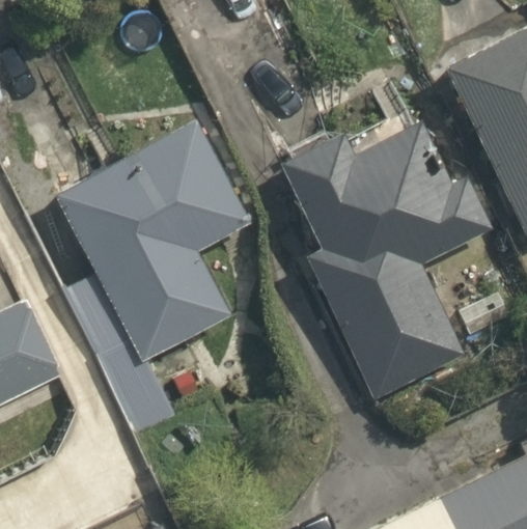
[(526,26),(445,68),(526,240),(526,26)]
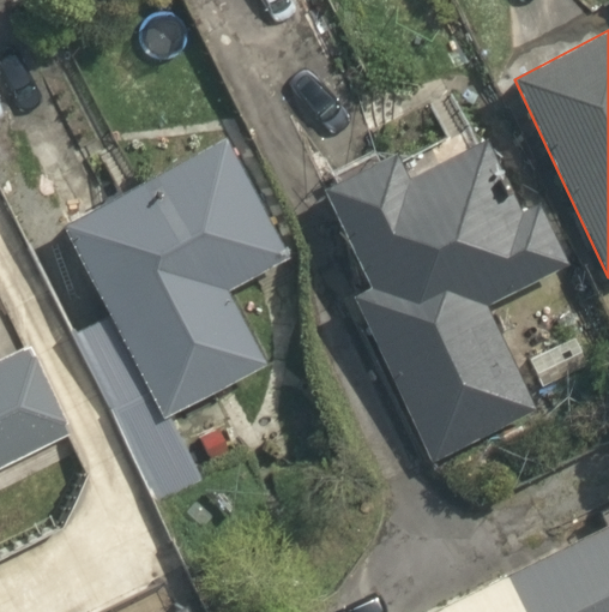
[(228,288),(291,257),(228,137),(64,226),(109,316),(163,420),(180,412),(267,365),(228,288)]
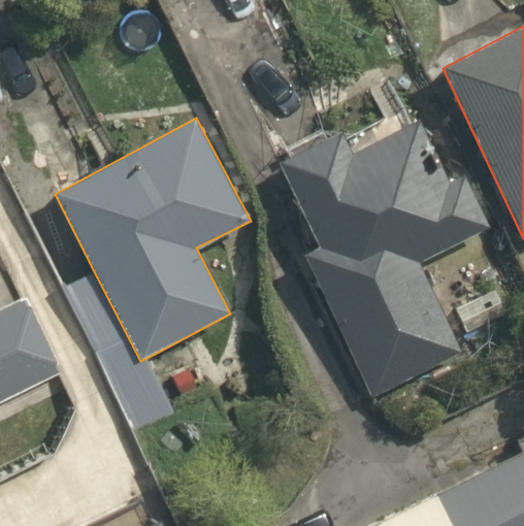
[(279,163),(320,248),(303,254),(371,397),(462,353),(421,262),(491,227),(465,172),(449,179),(420,120),(351,152),(341,133),(279,163)]
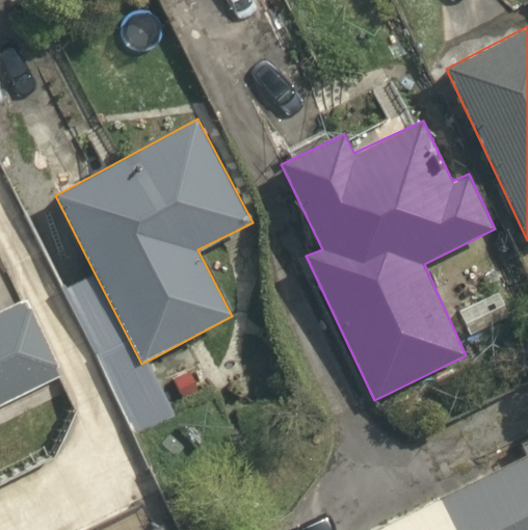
[(141,364),(95,273),(62,288),(132,433),(181,414),(156,356),(141,364)]
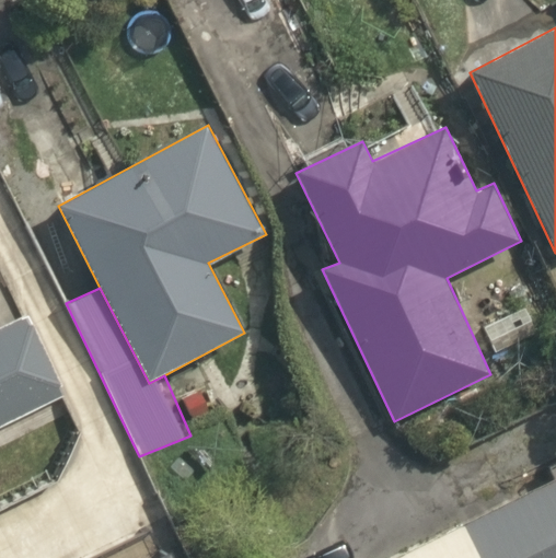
[(0,425),(76,391),(35,310),(0,325),(0,425)]
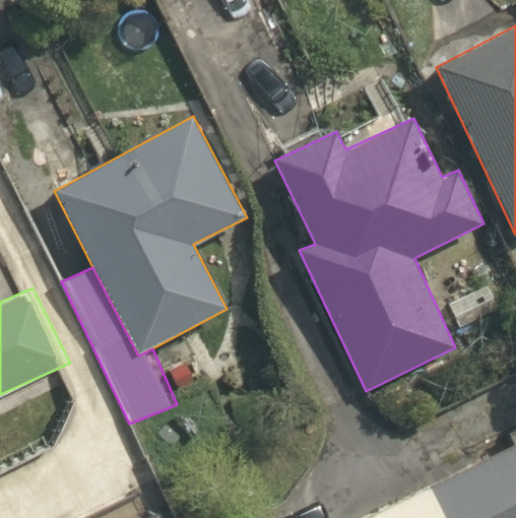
[(515,517),(515,440),(355,517),(515,517)]
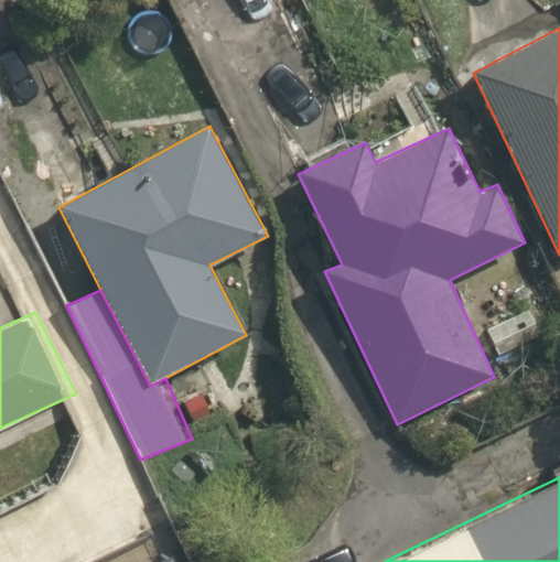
[(154,561),(140,533),(78,561),(154,561)]
